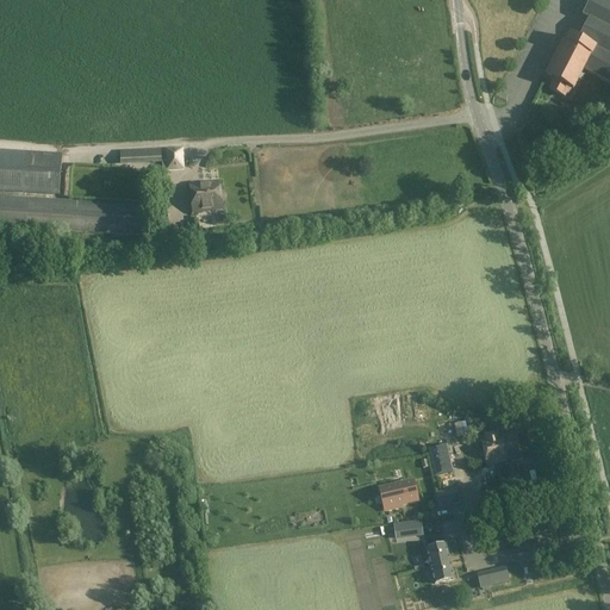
[(555,81),(551,91),(565,98),(566,94),(570,97),(572,91),(573,91),(584,72),(609,85),(609,4),(603,0),(599,0),(579,42),(572,38),(567,47),(568,47),(551,80),(555,81)]
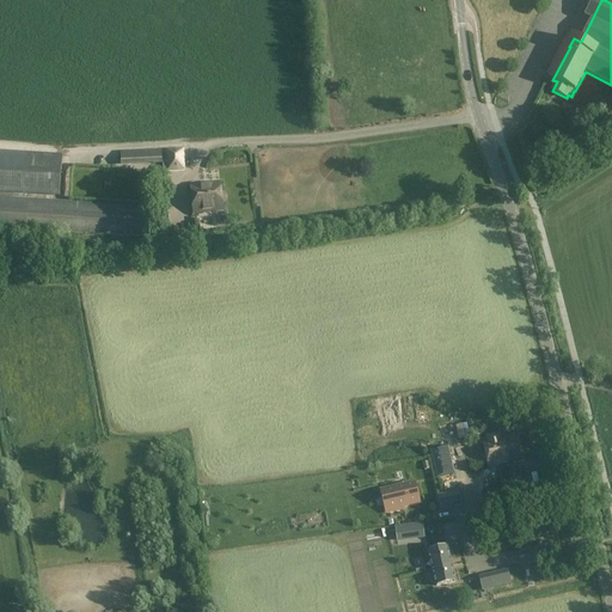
[(185,150),(165,150),(166,173),(185,172),(185,150)]
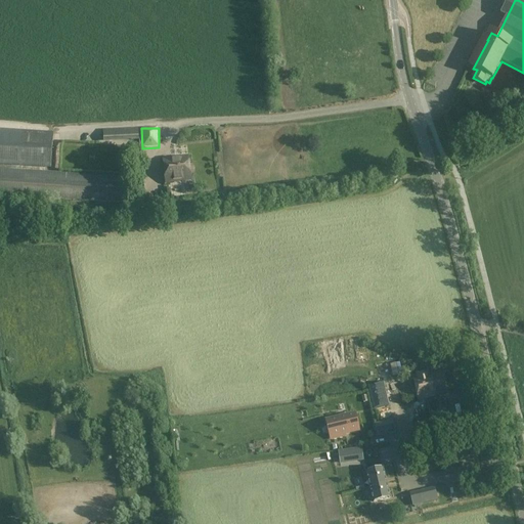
[(0,129),(0,165),(51,169),(54,133),(0,129)]
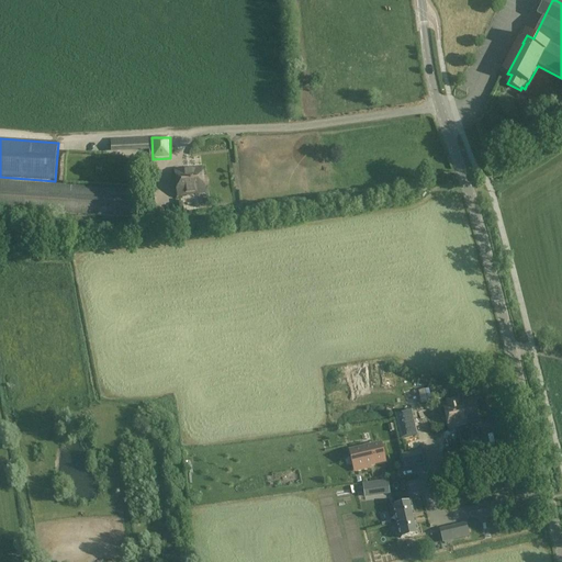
[(202,169),(176,172),(178,197),(204,193),(202,169)]
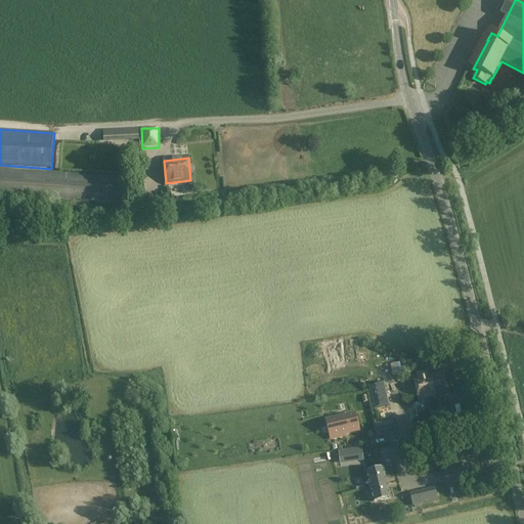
[(0,169),(0,195),(22,198),(124,204),(126,177),(24,171),(0,169)]
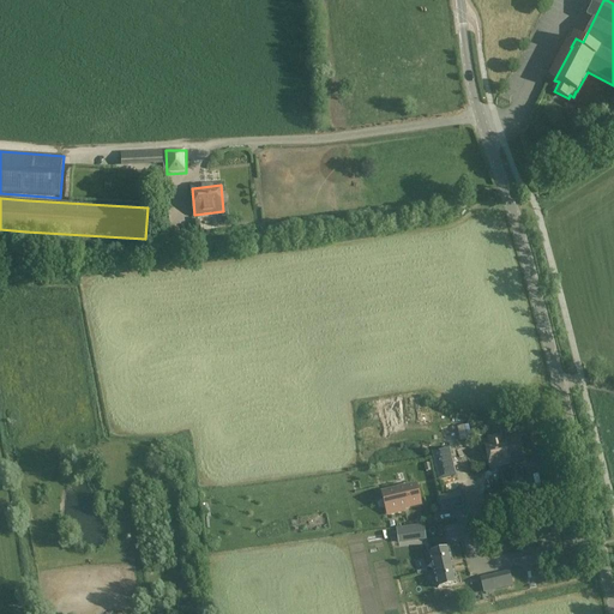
[(501,440),(501,435),(486,439),(487,444),(486,445),(492,469),(507,465),(507,463),(509,463),(511,462),(510,461),(510,459),(507,459),(506,461),(506,457),(505,456),(506,456),(506,452),(505,449),(504,443),(503,444),(503,443),(503,441),(503,440),(501,440)]
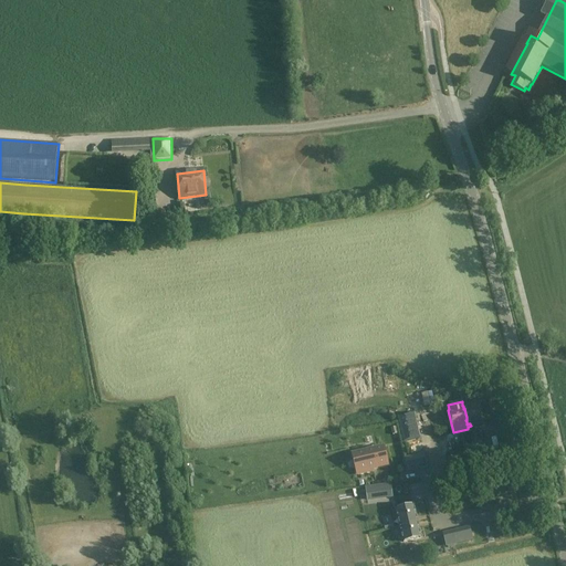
[(468,429),(483,426),(478,402),(462,406),(463,406),(463,407),(463,408),(463,409),(464,408),(465,413),(467,417),(467,420),(465,420),(467,421),(467,425),(468,423),(470,423),(470,425),(471,426),(469,427),(468,427),(468,429)]
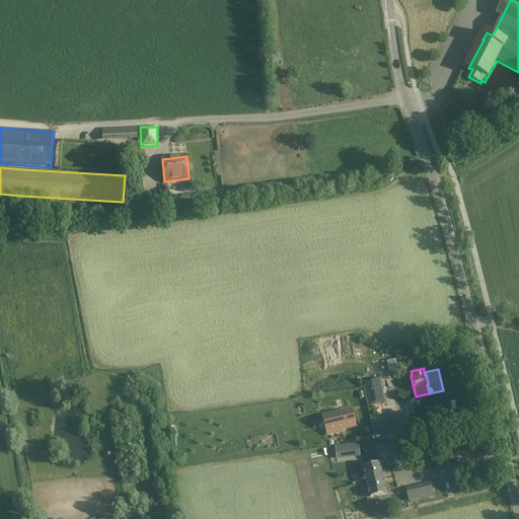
[(365,383),(370,405),(384,402),(379,380),(365,383)]
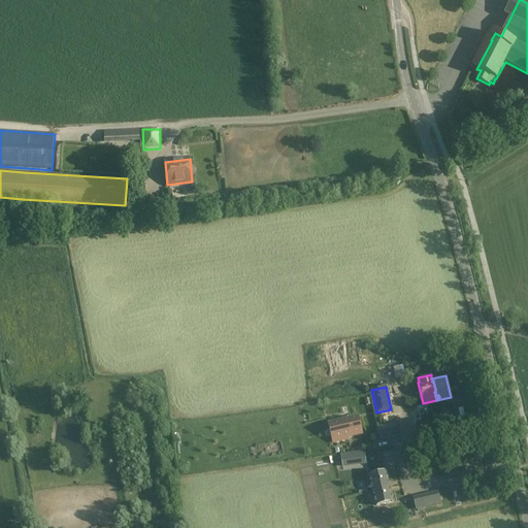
[(449,404),(401,415),(405,432),(452,422),(449,404)]
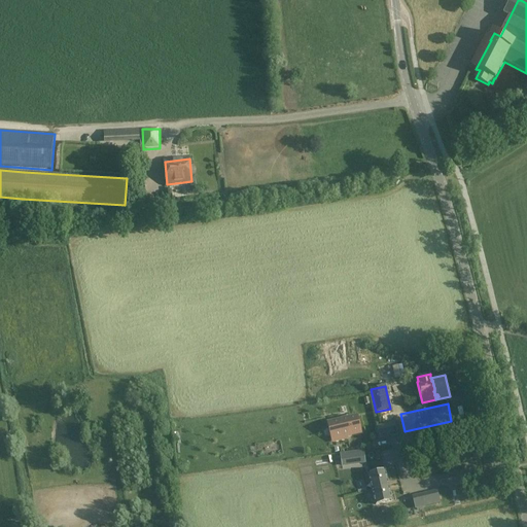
[(477,406),(464,409),(470,433),(483,430),(477,406)]
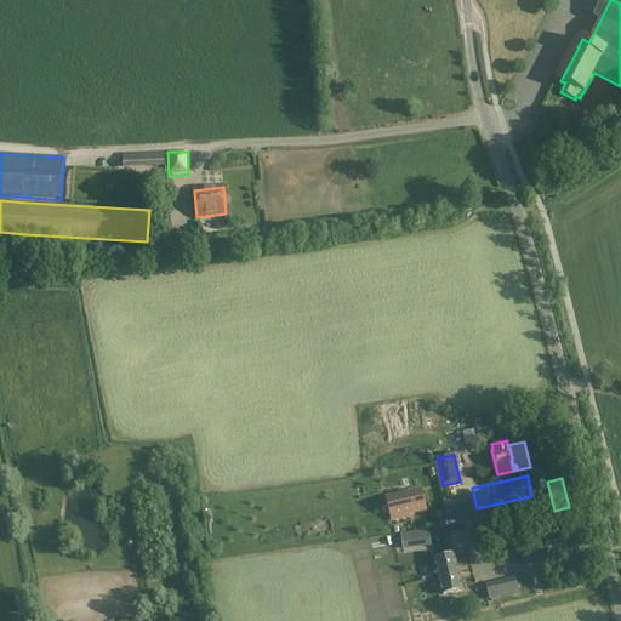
[(421,491),(388,499),(394,520),(410,516),(410,514),(426,511),(421,491)]
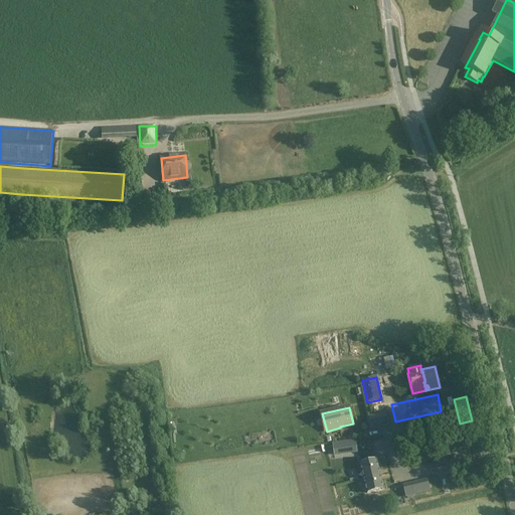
[(384,411),(366,416),(370,430),(388,424),(384,411)]
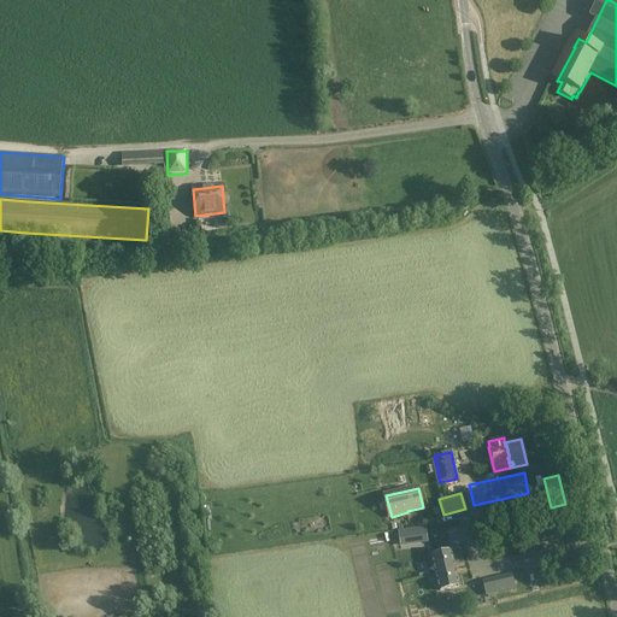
[(418,544),(428,542),(425,528),(416,529),(418,544)]
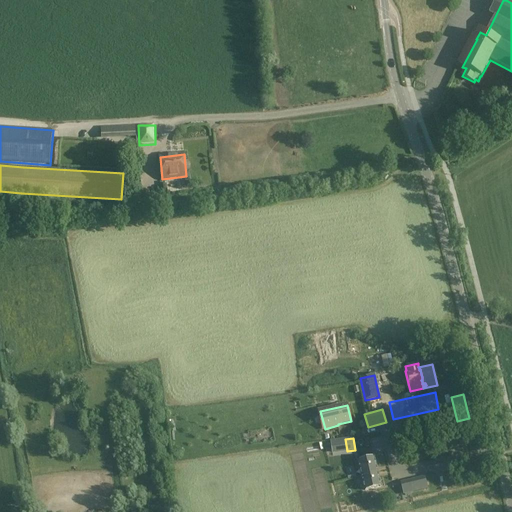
[(374,458),(359,462),(362,476),(377,473),(374,458)]
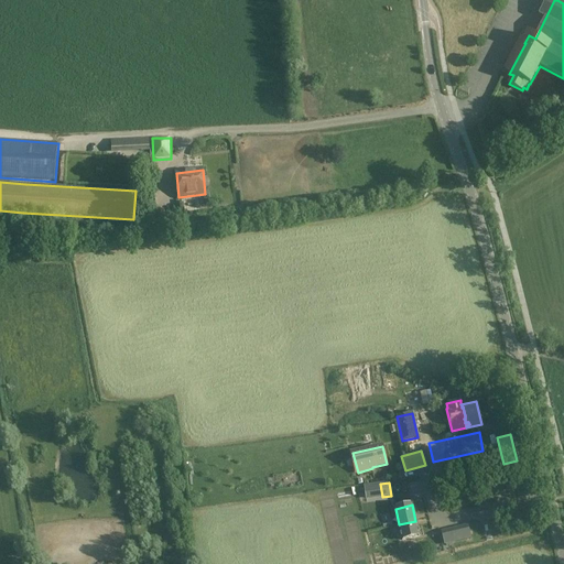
[(415,521),(399,524),(402,541),(420,537),(415,521)]
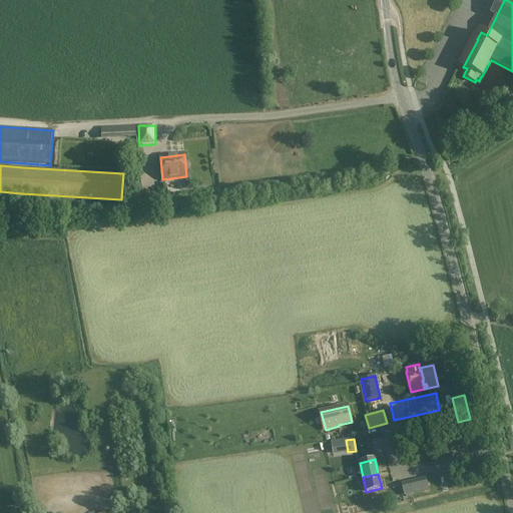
[(426,479),(402,485),(405,495),(428,490),(426,479)]
